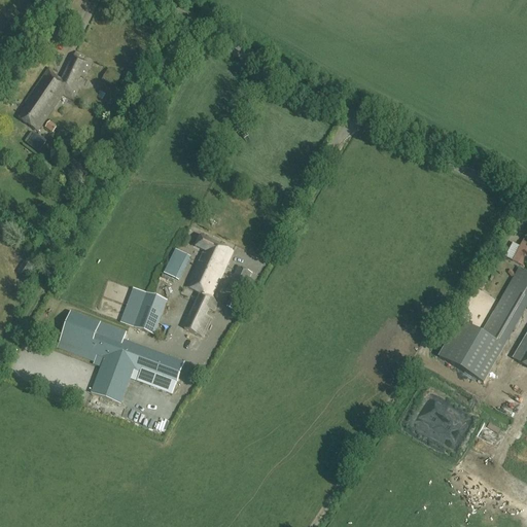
[(63,95),(74,100),(81,84),(77,82),(79,76),(83,78),(92,61),(75,53),(60,86),(53,83),(58,74),(49,69),(26,103),(29,105),(20,118),(38,132),(63,95)]
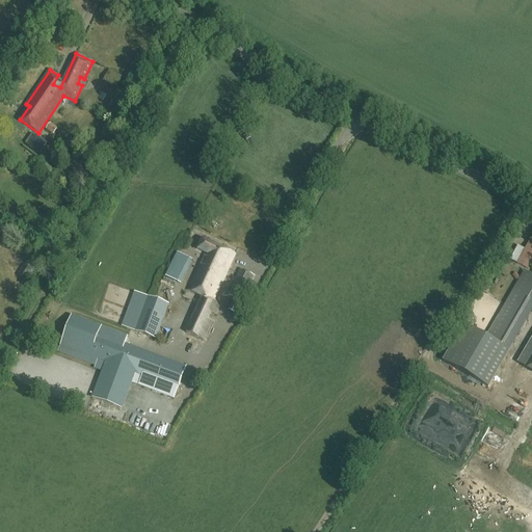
[(57,128),(51,122),(46,129),(53,135),(57,128)]
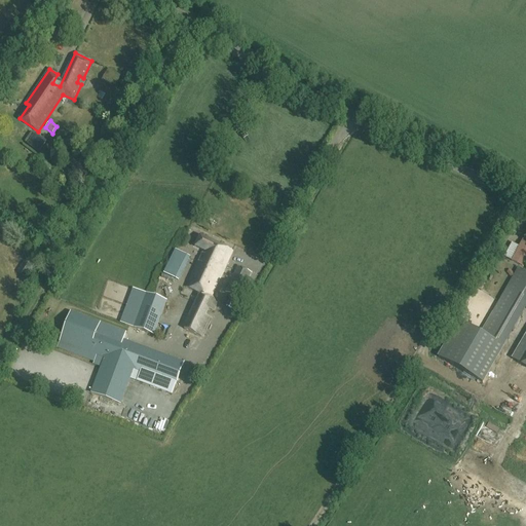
[(203,250),(186,287),(200,294),(184,329),(200,336),(209,318),(204,316),(208,310),(213,311),(216,304),(214,299),(212,298),(233,251),(200,235),(195,246),(203,250)]
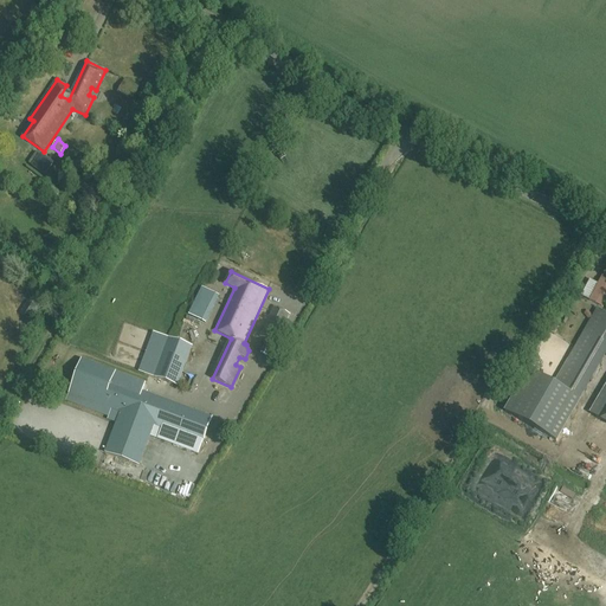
[(605,275),(604,274),(600,281),(598,285),(590,301),(603,308),(605,301),(605,275)]
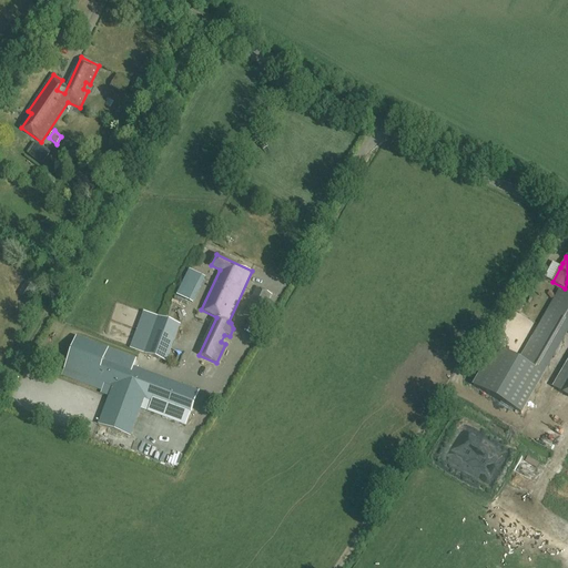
[(202,276),(190,271),(178,295),(191,302),(202,276)]
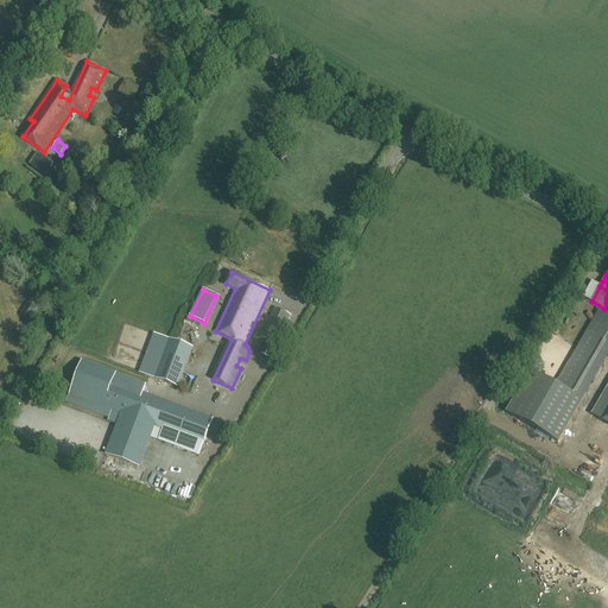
[(39,309),(27,302),(20,315),(31,322),(39,309)]
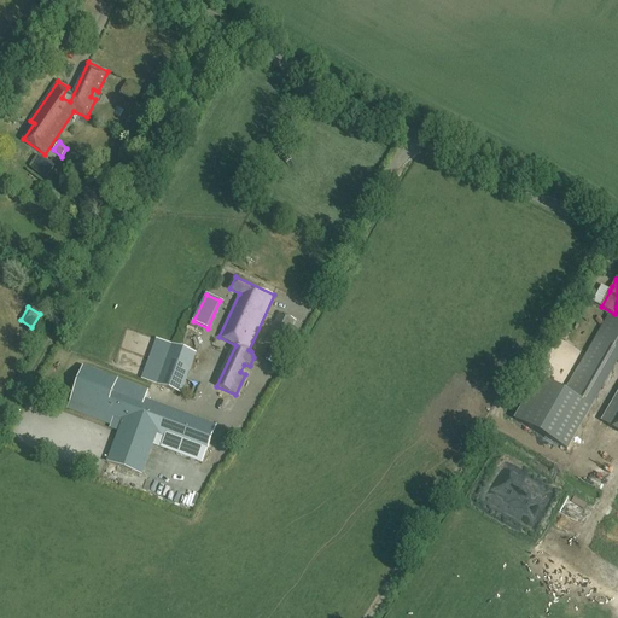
[(279,314),(266,344),(283,351),(295,321),(279,314)]
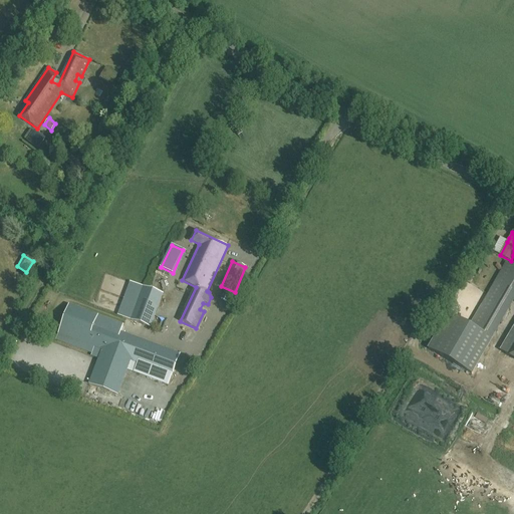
[(513,301),(513,266),(506,262),(469,323),(448,310),(427,345),(471,371),(492,338),(513,301)]
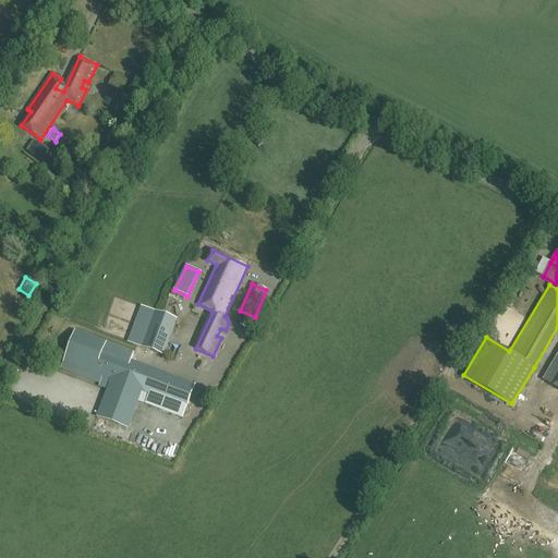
[(177,319),(156,312),(143,348),(164,355),(177,319)]
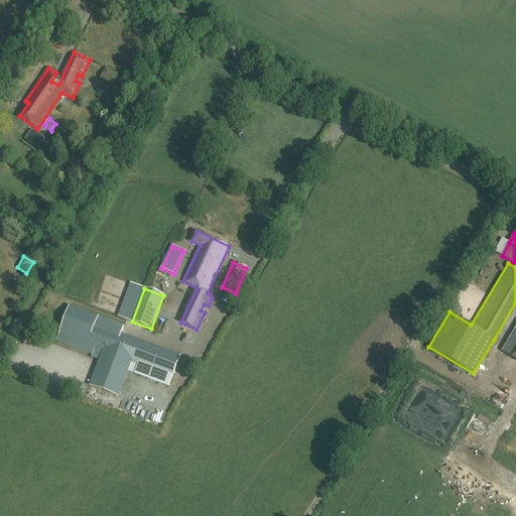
[(123,327),(70,306),(56,342),(94,355),(93,357),(100,360),(90,386),(119,396),(127,372),(168,387),(180,356),(121,334),(123,327)]
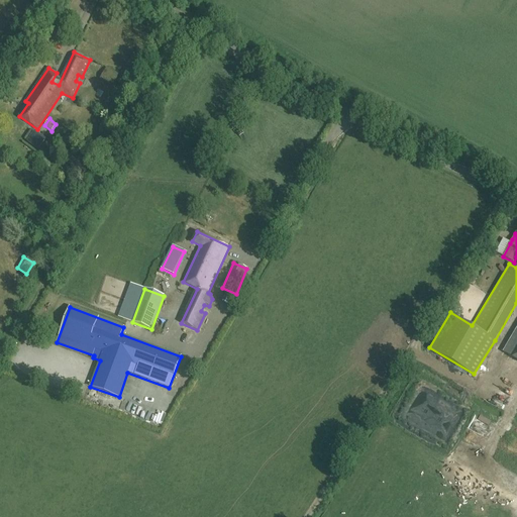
[(516,329),(504,352),(516,360),(516,329)]
